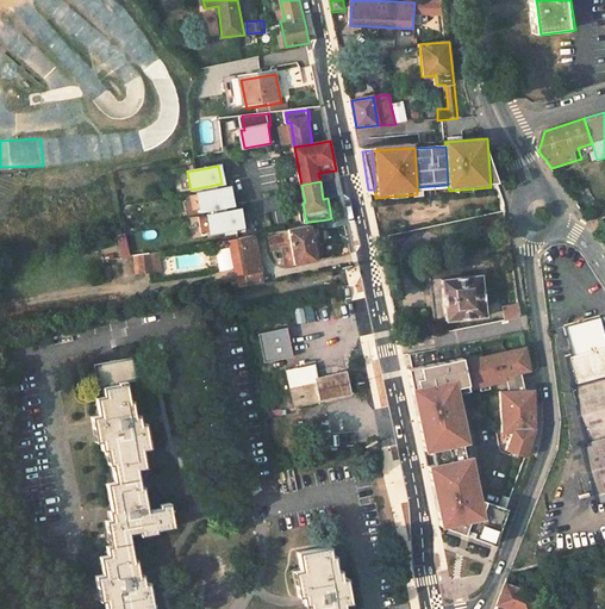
[(231,205),(229,187),(216,190),(204,192),(198,193),(200,211),(216,209),(225,206),(231,205)]
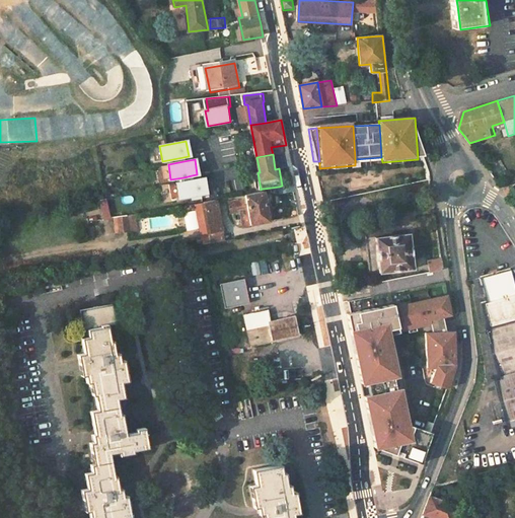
[(176,182),(179,198),(206,193),(203,178),(192,180),(185,181),(176,182)]
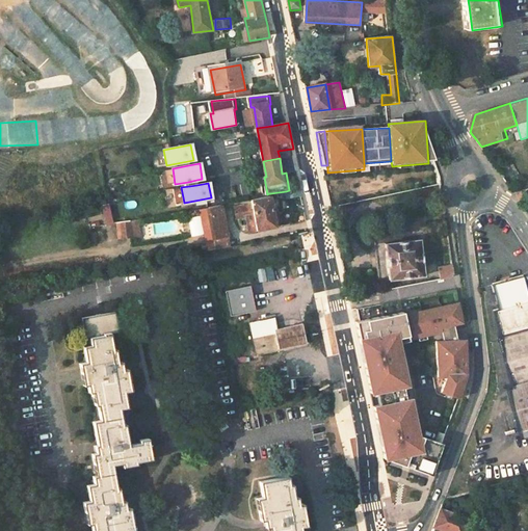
[(289,190),(286,191),(287,198),(304,195),(302,188),(289,190)]
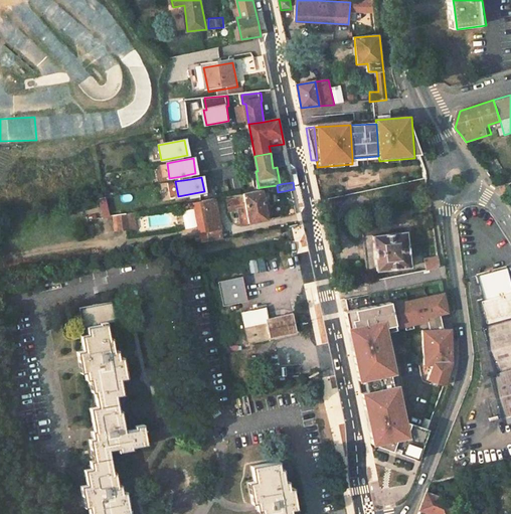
[(260,189),(241,193),(242,197),(230,199),(231,211),(240,209),(243,225),(269,220),(262,187),(260,187),(260,189)]
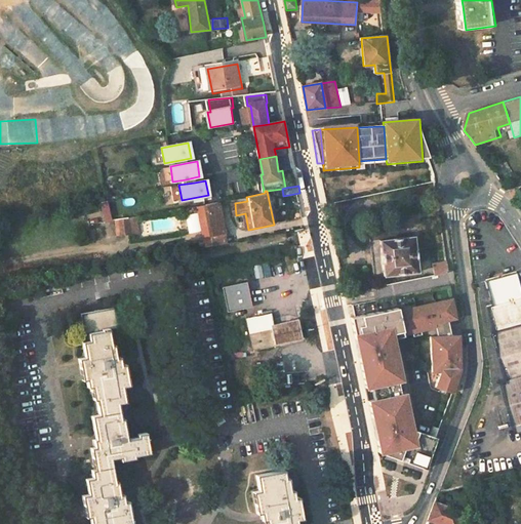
[(225,201),(200,206),(208,246),(216,245),(215,236),(231,233),(225,201)]
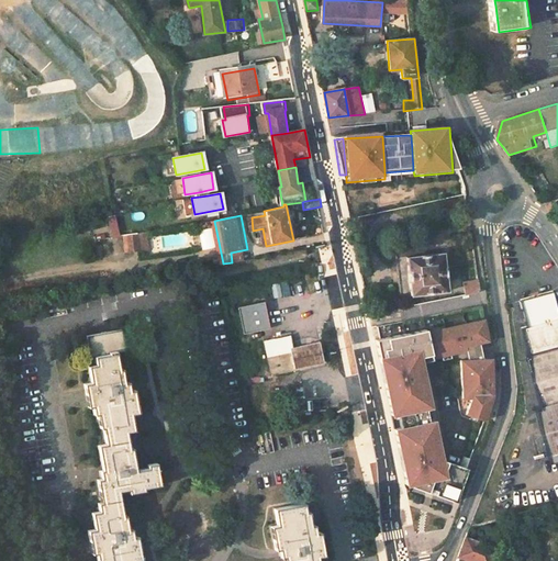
[(114,237),(122,236),(120,217),(111,219),(114,237)]
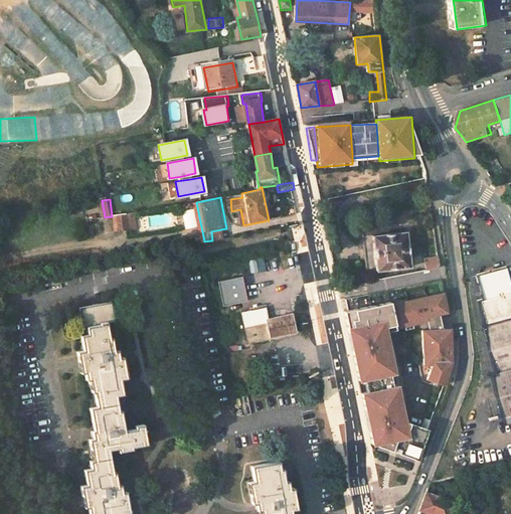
[(116,232),(139,230),(138,212),(115,214),(116,232)]
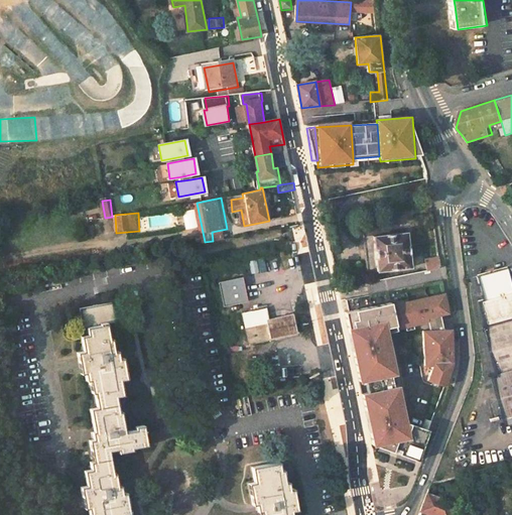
[(410,229),(365,232),(367,269),(412,266),(410,229)]
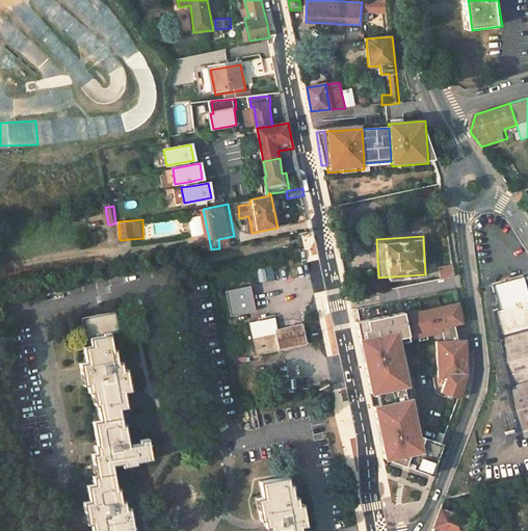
[(455,264),(441,266),(443,279),(447,277),(456,275),(455,264)]
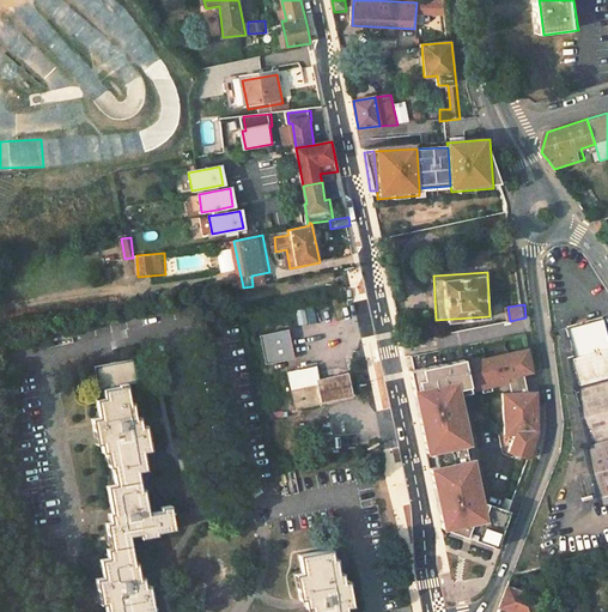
[(607,338),(601,316),(566,327),(576,355),(567,357),(576,388),(573,389),(591,449),(585,450),(600,498),(607,496),(607,338)]
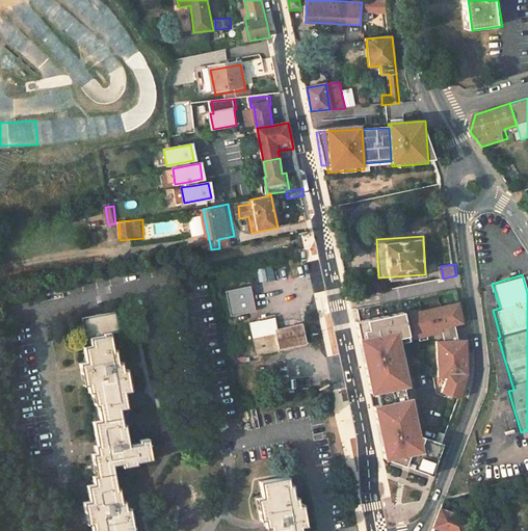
[(456,275),(447,277),(449,291),(450,294),(459,293),(456,275)]
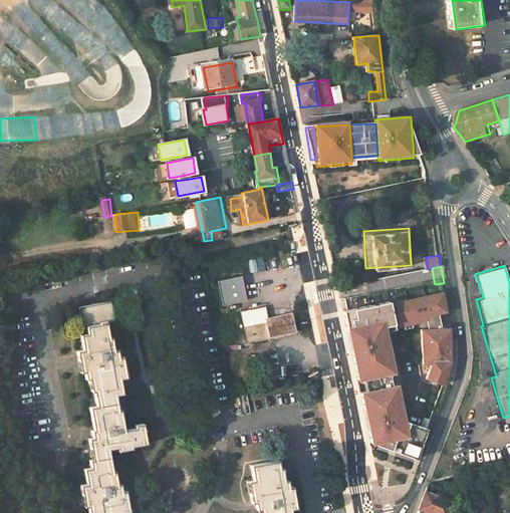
[(248,272),(223,277),(228,303),(254,299),(248,272)]
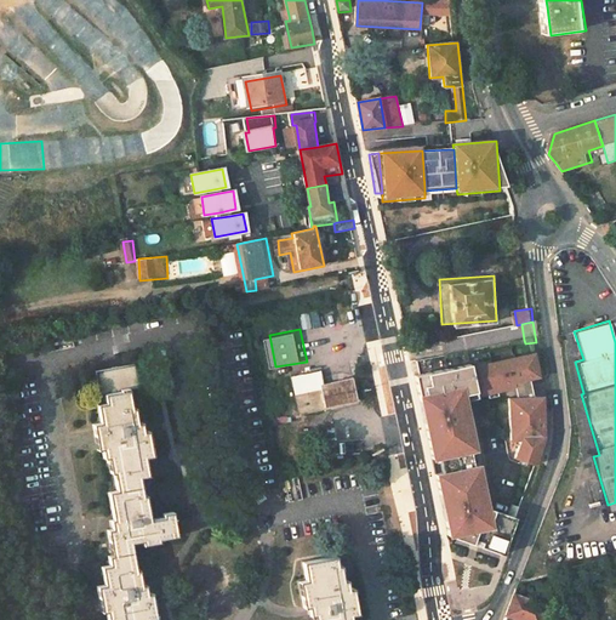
[(458,335),(441,337),(444,353),(461,351),(458,335)]
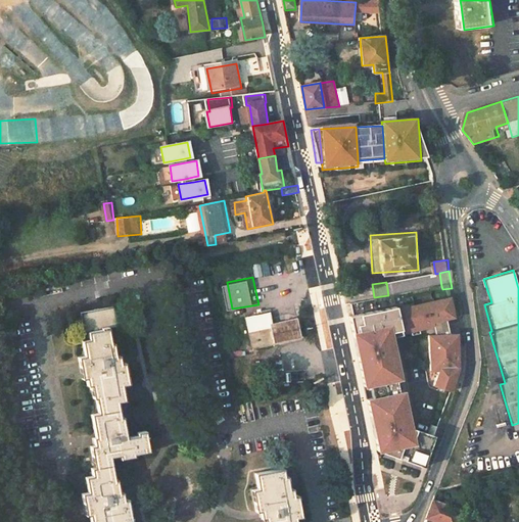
[(372,284),(345,289),(365,378),(419,381),(420,372),(440,373),(460,371),(459,337),(450,336),(442,289),(441,286),(388,295),(374,297),(372,284)]
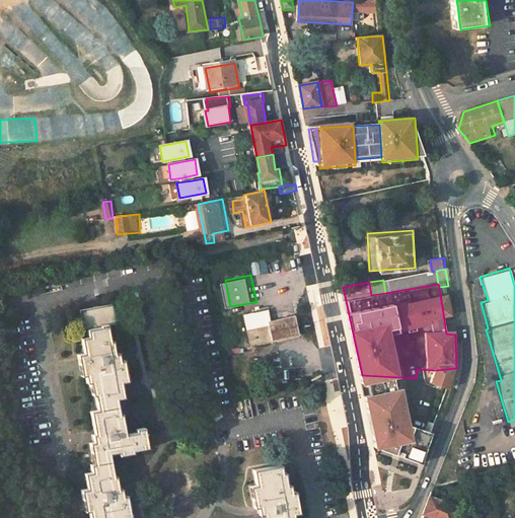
[(114,303),(81,308),(84,321),(85,329),(91,328),(92,336),(83,337),(86,352),(80,353),(82,367),(84,376),(87,374),(89,382),(93,381),(95,394),(98,393),(100,409),(94,410),(99,433),(96,433),(97,436),(98,441),(94,442),(98,463),(95,463),(96,470),(88,471),(90,487),(84,488),(87,508),(91,508),(93,516),(95,515),(95,517),(296,517),(295,514),(300,513),(297,492),(294,492),(292,484),(289,485),(287,472),(285,472),(283,464),(254,470),(258,486),(250,487),(254,508),(260,507),(261,515),(264,514),(264,517),(129,517),(133,517),(129,495),(125,496),(125,491),(124,487),(121,488),(119,475),(116,476),(111,453),(121,451),(121,456),(134,453),(134,451),(149,448),(146,428),(138,429),(139,432),(128,435),(124,414),(123,415),(120,399),(127,398),(124,383),(130,382),(126,360),(123,361),(121,353),(118,354),(115,340),(112,340),(108,325),(118,322),(114,303)]
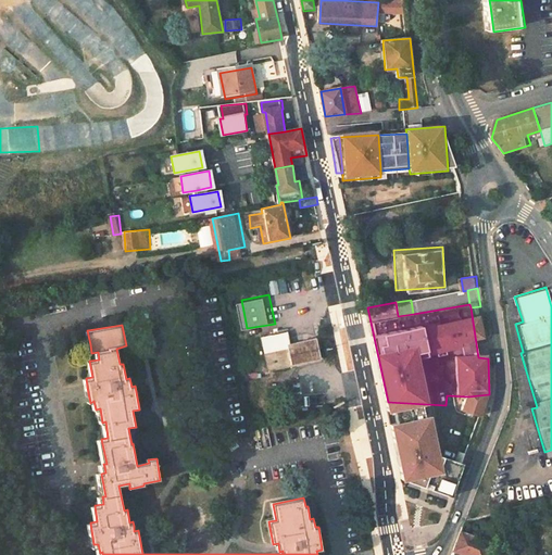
[(275,336),(262,338),(267,373),(293,367),(290,350),(287,333),(275,336)]
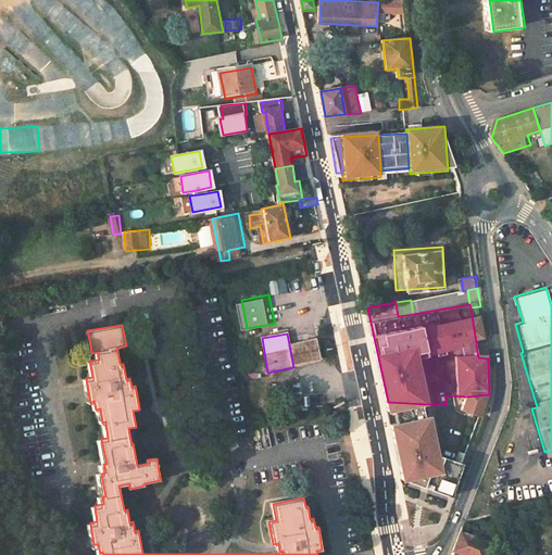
[(318,343),(290,350),(293,367),(323,361),(318,343)]
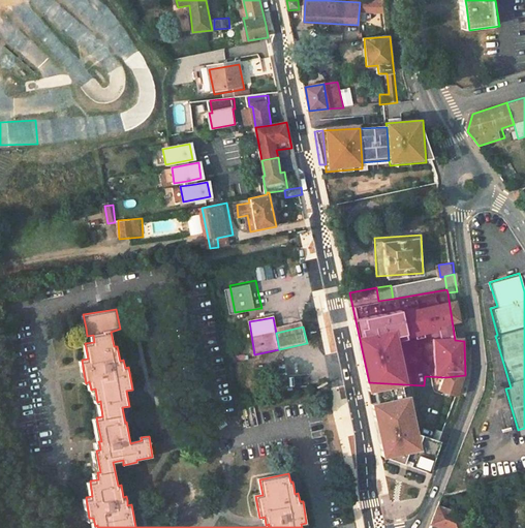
[(424,385),(369,382),(371,393),(439,396),(445,377),(425,376),(424,385)]
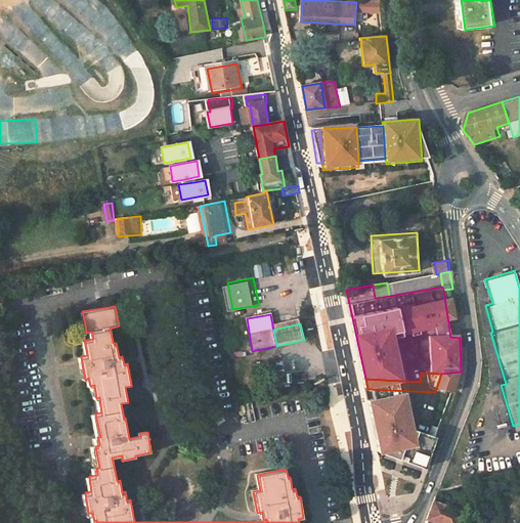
[(403,395),(375,400),(384,454),(389,453),(423,446),(420,430),(418,420),(412,393),(403,395)]
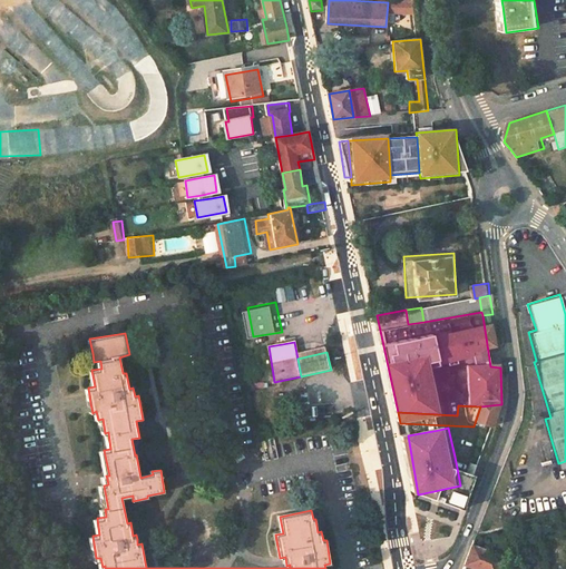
[(460,486),(423,493),(469,509),(480,476),(457,468),(460,486)]
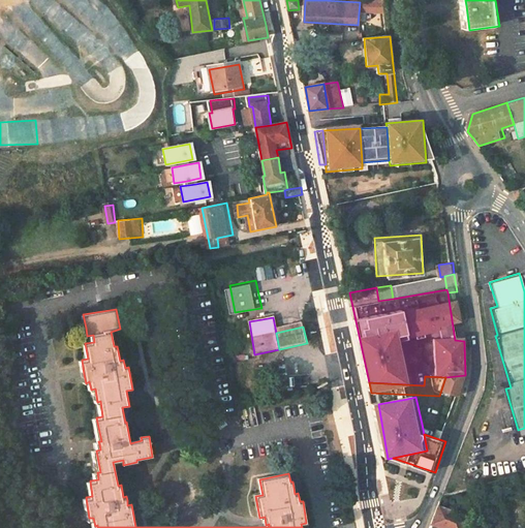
[(464,527),(469,515),(441,504),(431,527),(464,527)]
